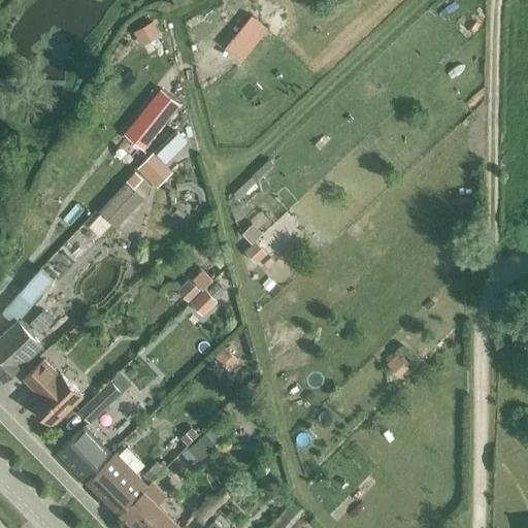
[(161,91),(123,135),(142,152),(179,106),(161,91)]
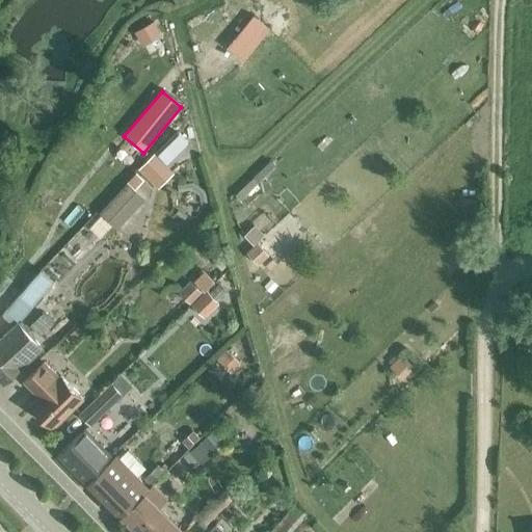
[(129,184),(101,215),(116,230),(144,198),(129,184)]
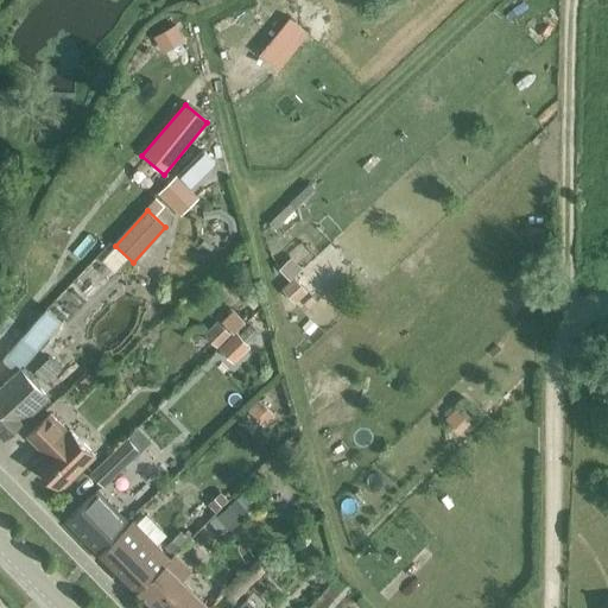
[(277,271),(287,282),(278,291),(293,305),(305,293),(291,279),(301,270),(289,259),(277,271)]
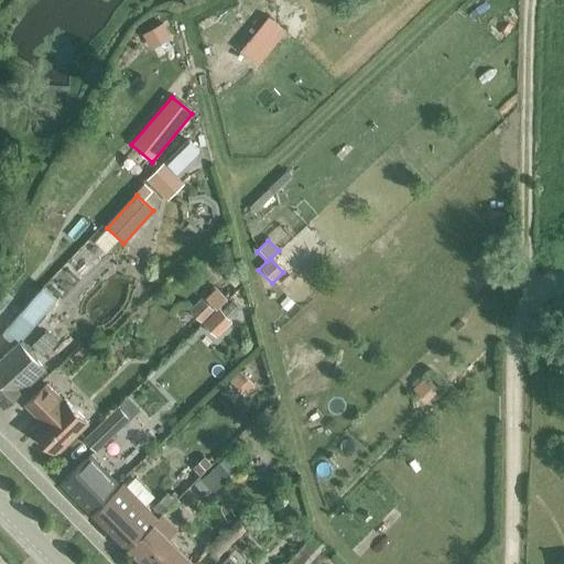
[(42,283),(2,332),(14,344),(56,295),(42,283)]
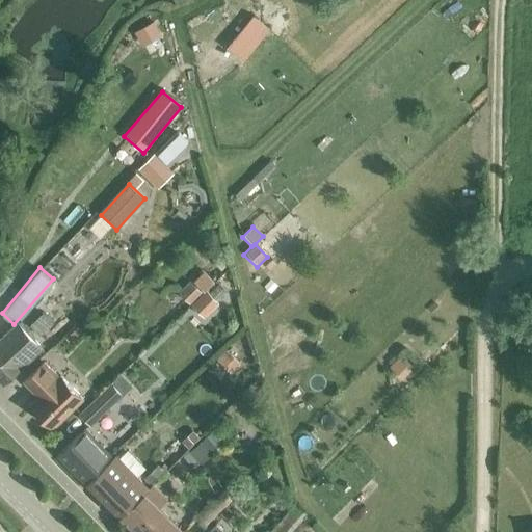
[(212,282),(203,272),(191,285),(188,282),(177,293),(189,306),(212,282)]
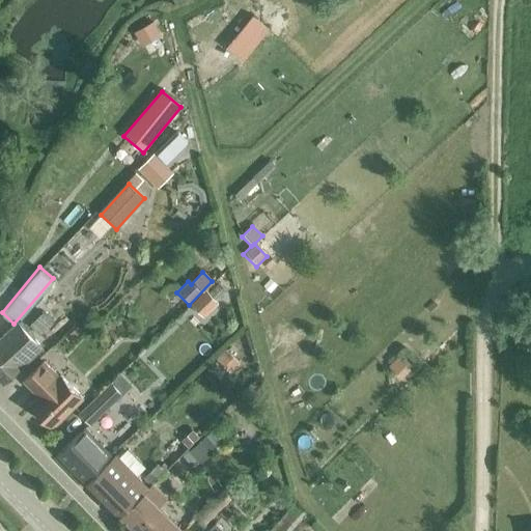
[(217,304),(216,303),(227,291),(218,282),(206,294),(205,291),(190,306),(201,318),(217,304)]
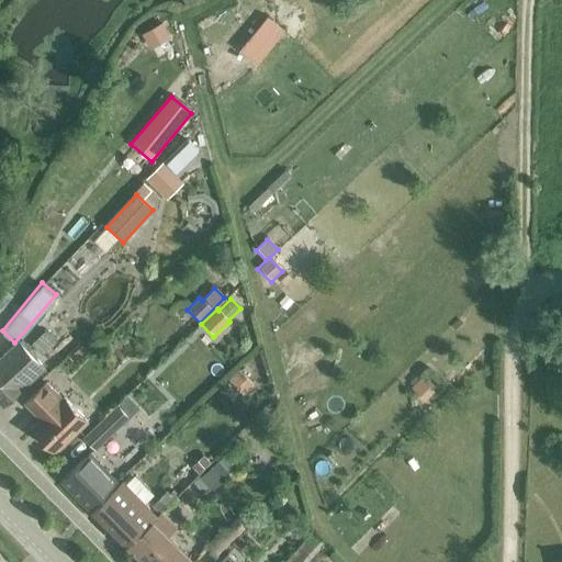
[(0,400),(6,405),(23,388),(44,368),(21,341),(0,360),(0,400)]
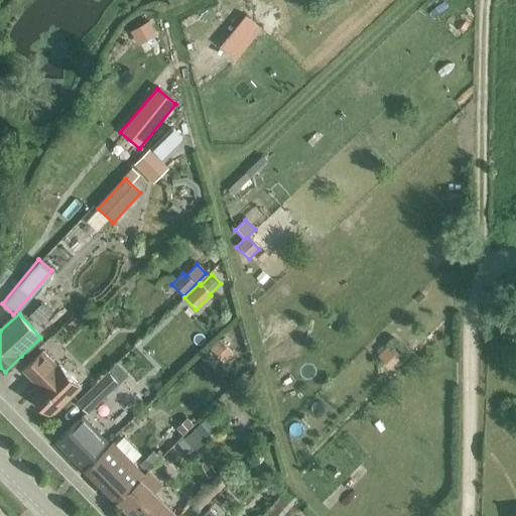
[(209,350),(224,363),(232,354),(217,341),(209,350)]
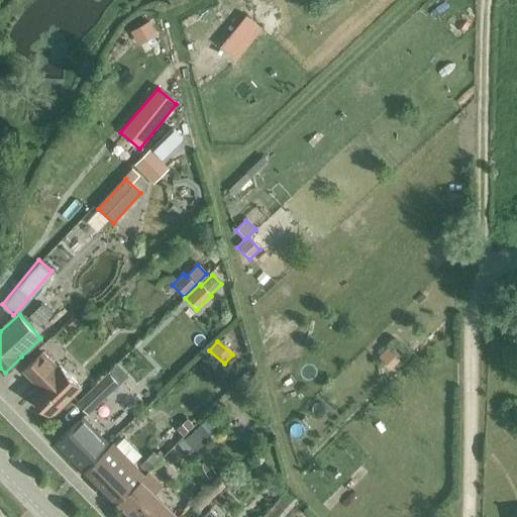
[(43,351),(24,371),(38,386),(31,394),(53,416),(82,388),(60,366),(59,366),(43,351)]
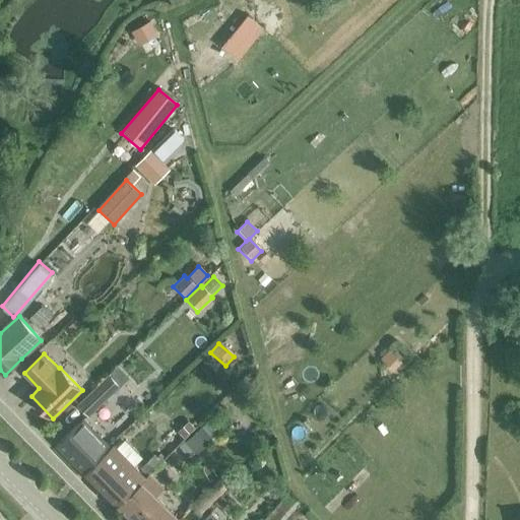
[(110,375),(79,404),(89,414),(120,385),(110,375)]
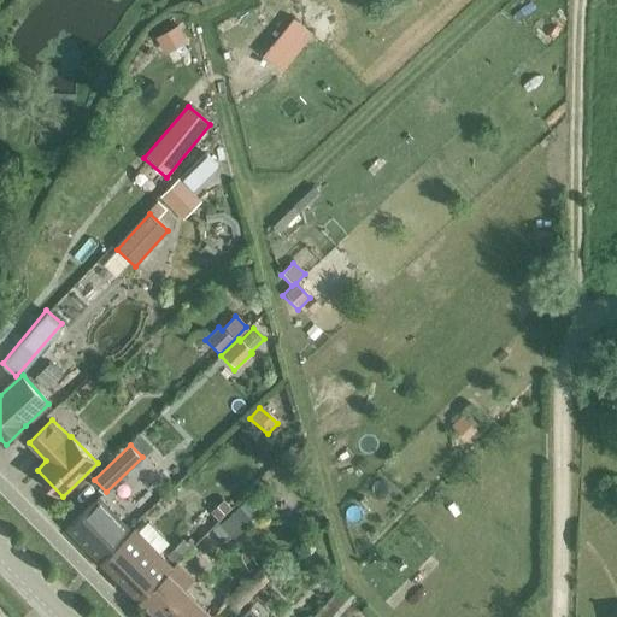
[(253,495),(240,507),(252,522),(263,506),(253,495)]
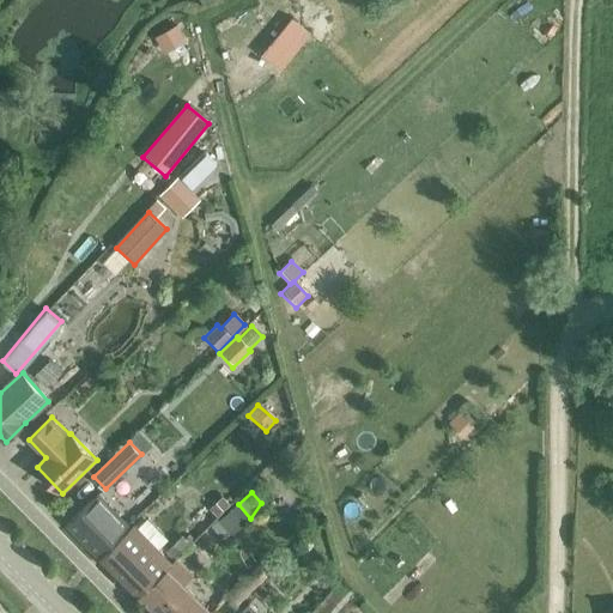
[(98,496),(68,525),(97,554),(127,526),(98,496)]
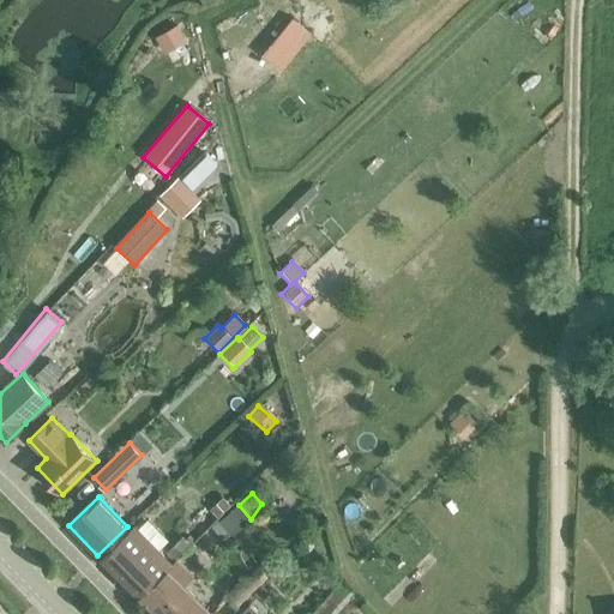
[(223,497),(210,509),(218,516),(230,504),(223,497)]
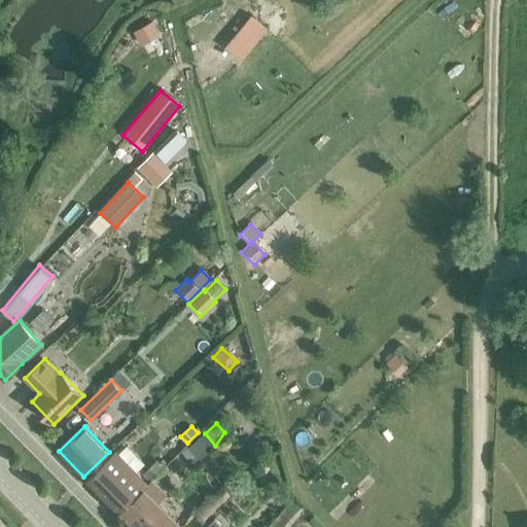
[(204,433),(188,448),(200,460),(215,446),(205,433),(204,433)]
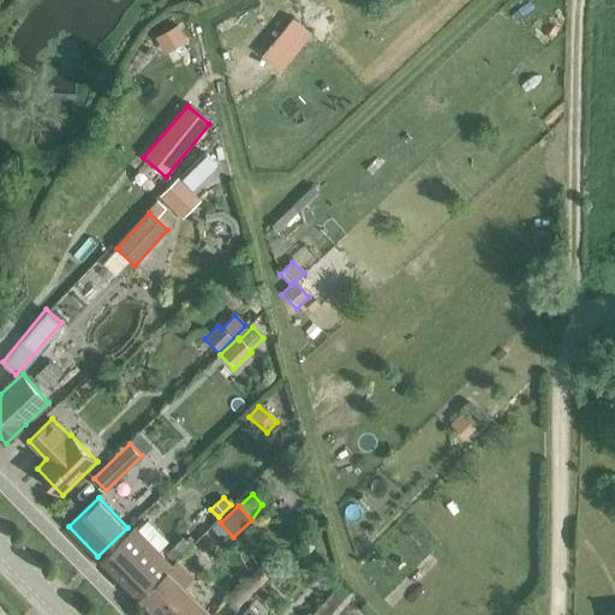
[(101,560),(139,597),(172,565),(136,527),(101,560)]
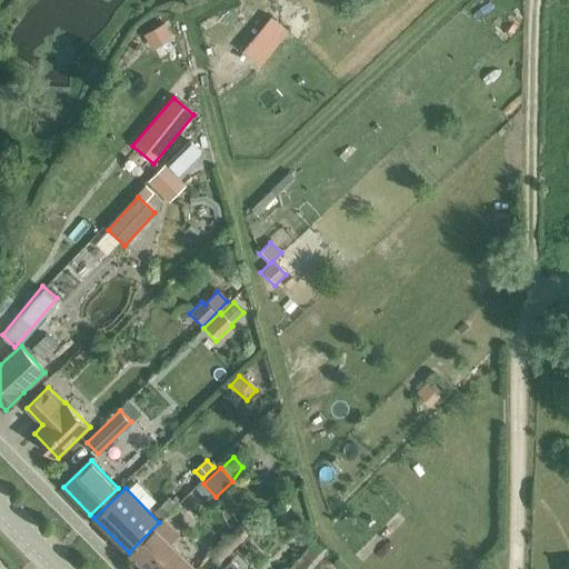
[(169,497),(155,511),(162,519),(163,519),(180,501),(176,497),(172,500),(169,497)]
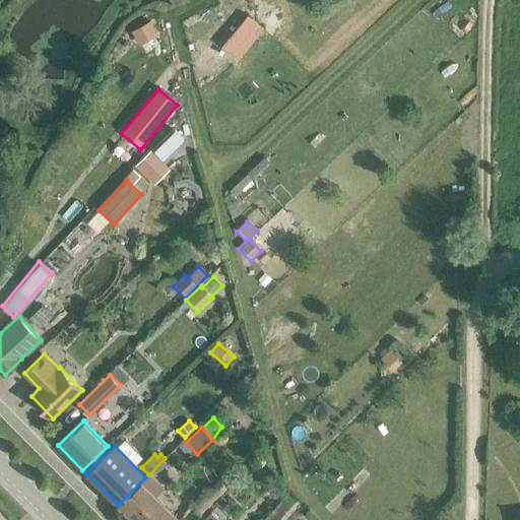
[(145,477),(118,505),(132,519),(133,519),(135,518),(137,519),(179,519),(180,519),(156,497),(165,489),(149,474),(148,474),(145,477)]
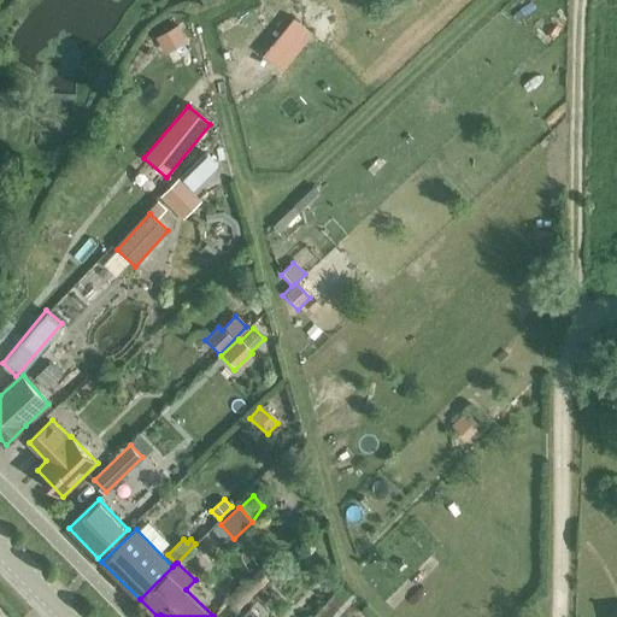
[(241,616),(262,616),(252,606),(241,616)]
